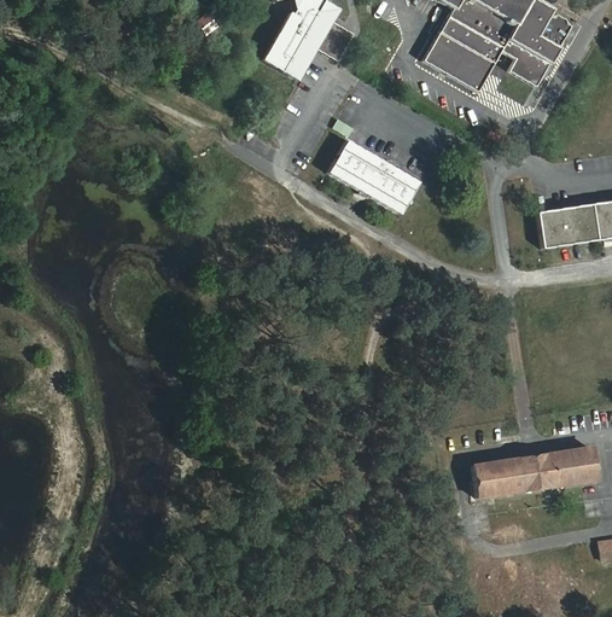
[(274,0),(274,1),(281,0),(292,0),(293,3),(264,62),(302,80),(318,48),(343,60),(356,31),(336,22),(342,9),(327,1),(327,0),(274,0)]
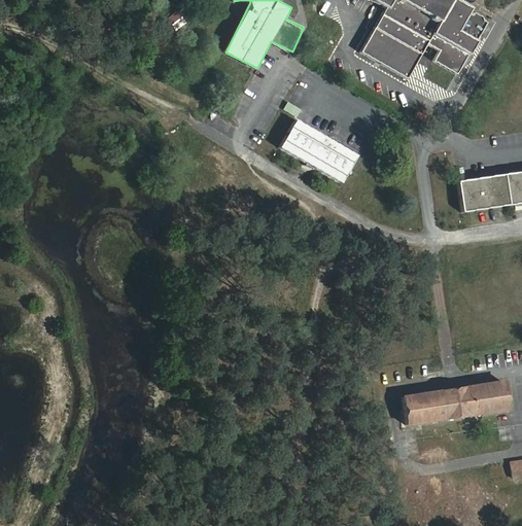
[(179,31),(189,22),(179,9),(169,18),(179,31)]
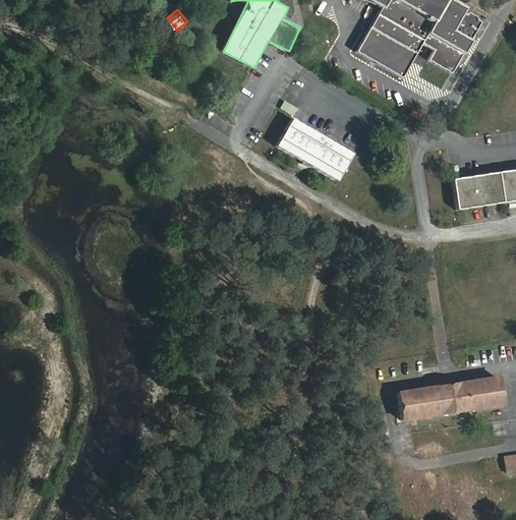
[(340,181),(356,153),(293,117),(277,146),(340,181)]
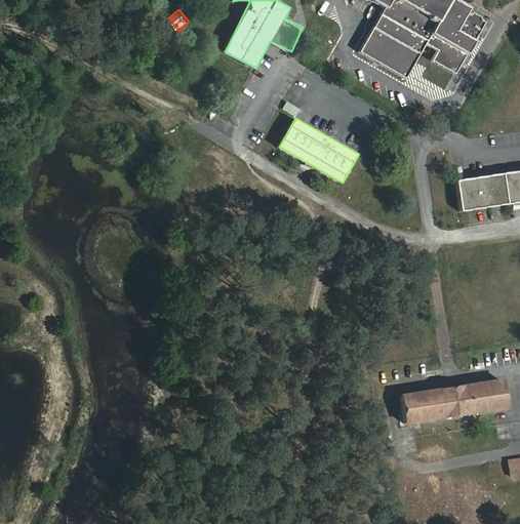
[(519,170),(458,176),(462,208),(519,202),(519,170)]
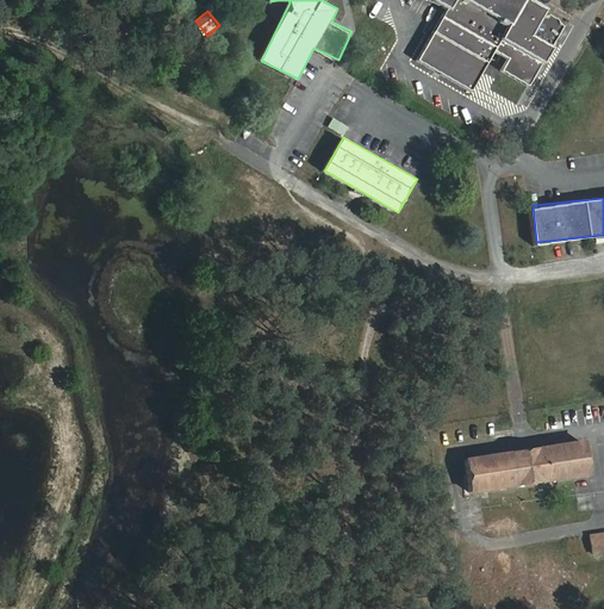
[(589,442),(466,454),(469,492),(592,479),(589,442)]
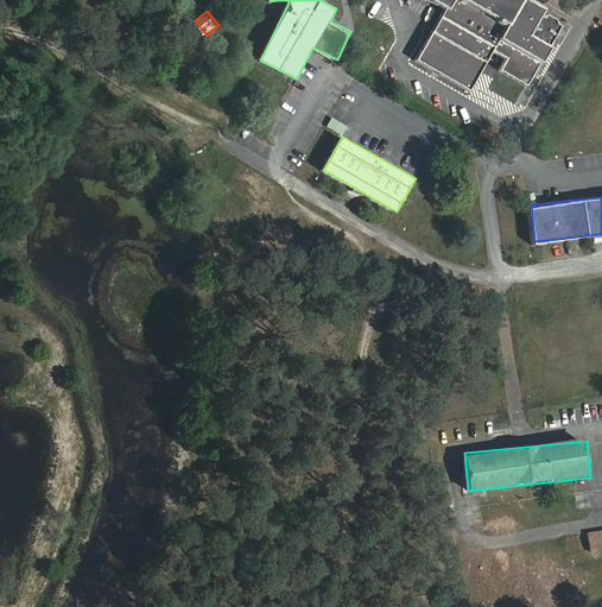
[(594,554),(601,552),(601,530),(590,532),(594,554)]
